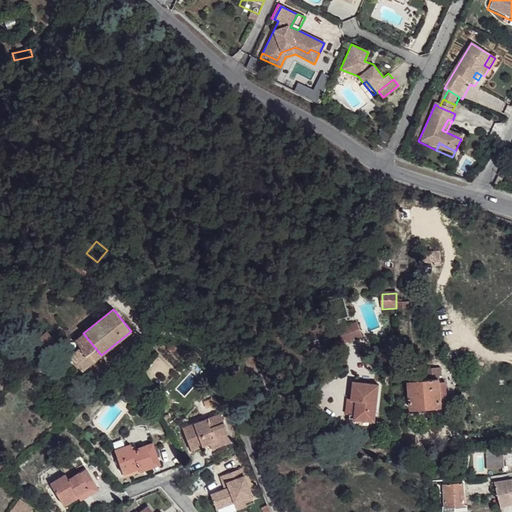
[(343,343),(362,336),(357,322),(337,329),(343,343)]
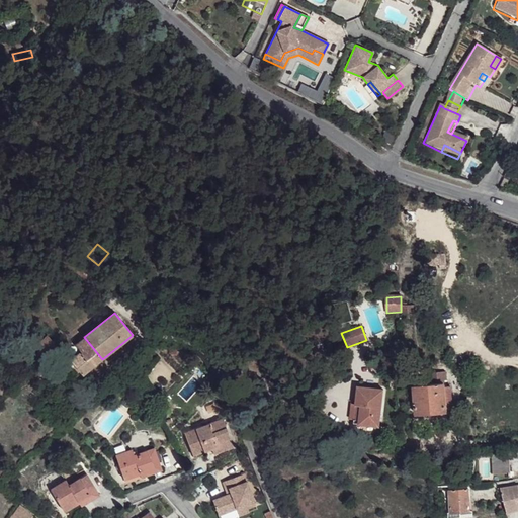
[(81,375),(102,359),(84,337),(74,344),(81,353),(70,362),(81,375)]
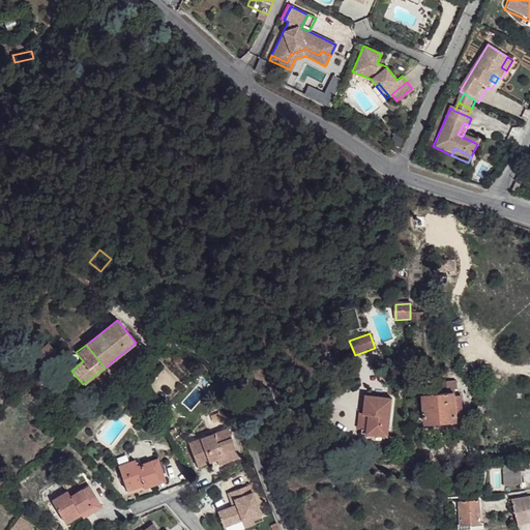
[(457,389),(455,381),(440,382),(442,393),(453,392),(453,390),(457,389)]
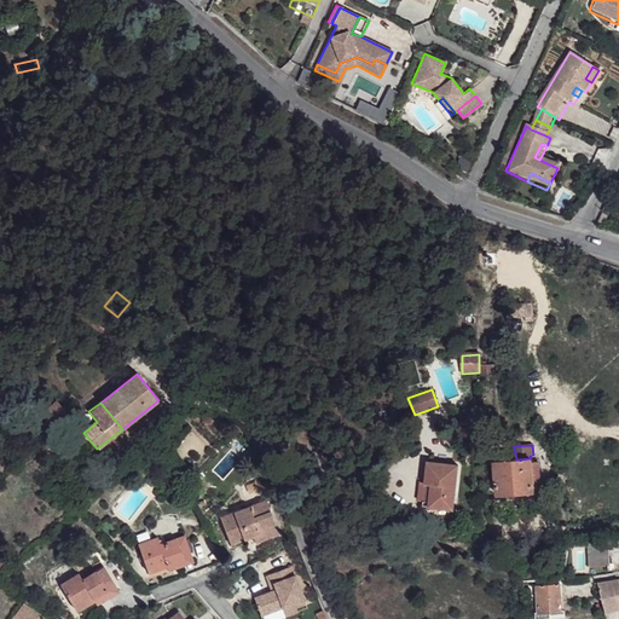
[(510,461),(509,452),(492,453),(493,462),(510,461)]
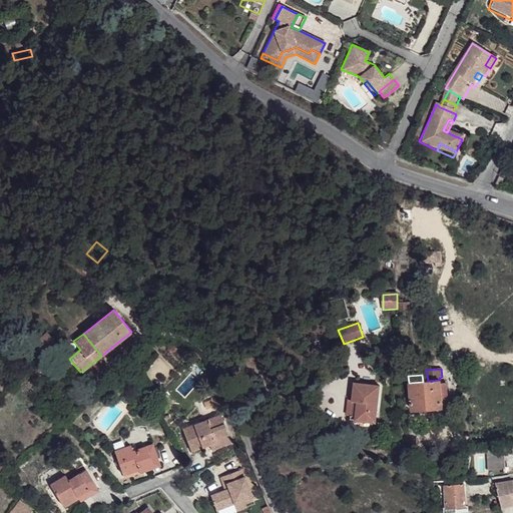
[(439,383),(439,380),(428,381),(423,382),(409,383),(411,410),(441,408),(441,406),(439,383)]
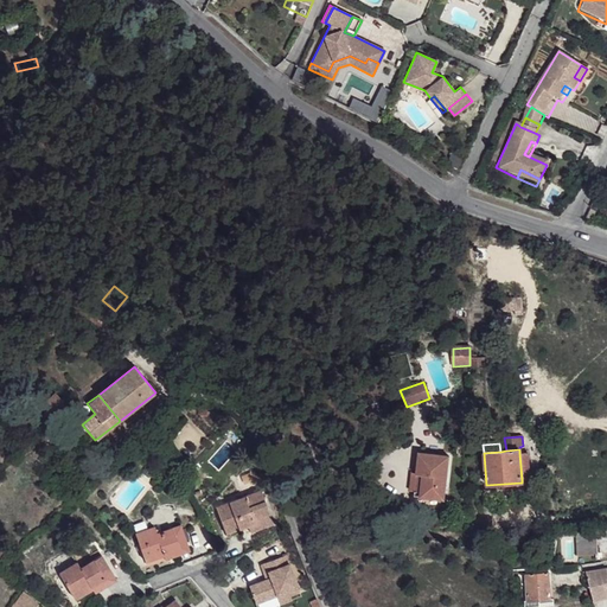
[(421,498),(445,500),(449,454),(419,452),(416,475),(423,475),(421,492),(421,498)]
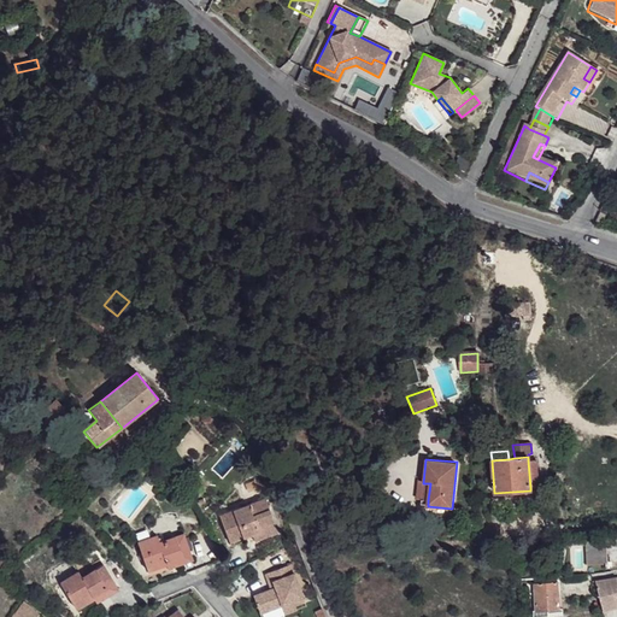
[(539,482),(536,460),(528,460),(530,488),(534,488),(539,482)]
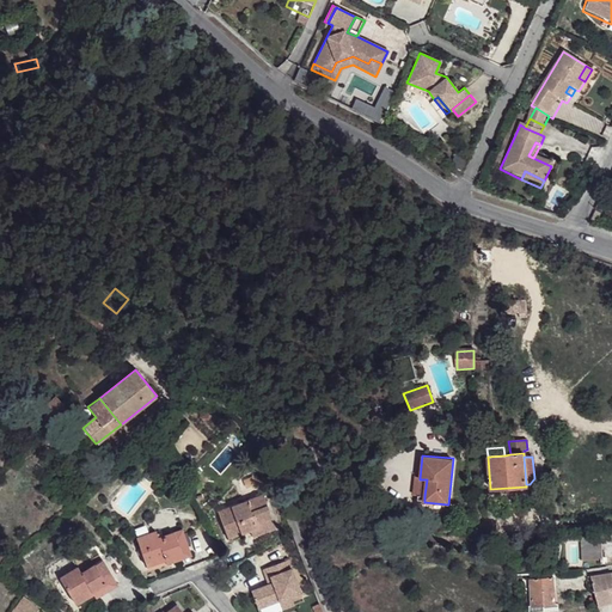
[(424,496),(427,479),(420,479),(415,478),(414,495),(424,496)]
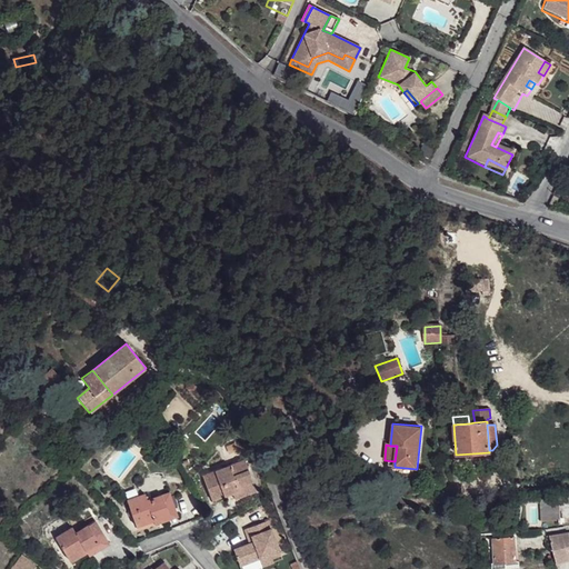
[(255,480),(248,460),(247,458),(203,475),(215,502),(236,495),(243,491),(241,485),(255,480)]
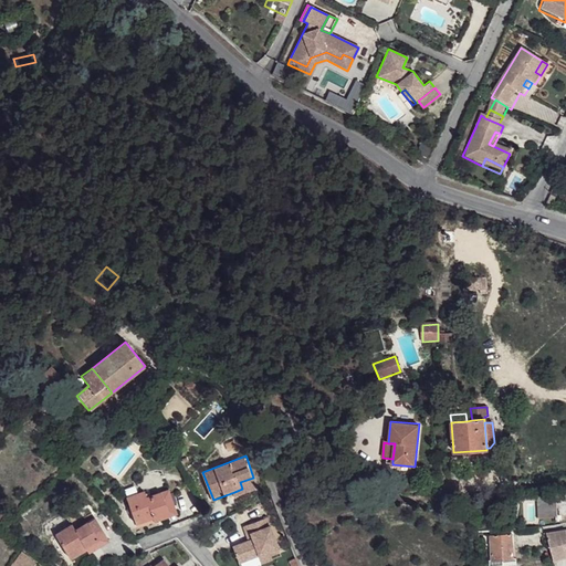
[(242,489),(243,492),(257,486),(253,478),(240,482),(242,489)]
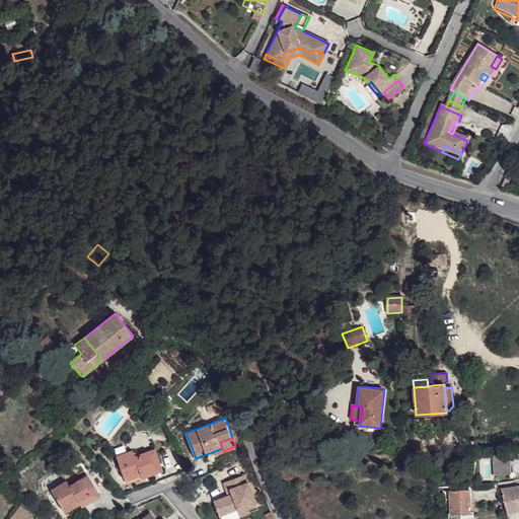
[(117,455),(125,480),(141,475),(140,471),(161,464),(155,447),(135,454),(133,449),(117,455)]
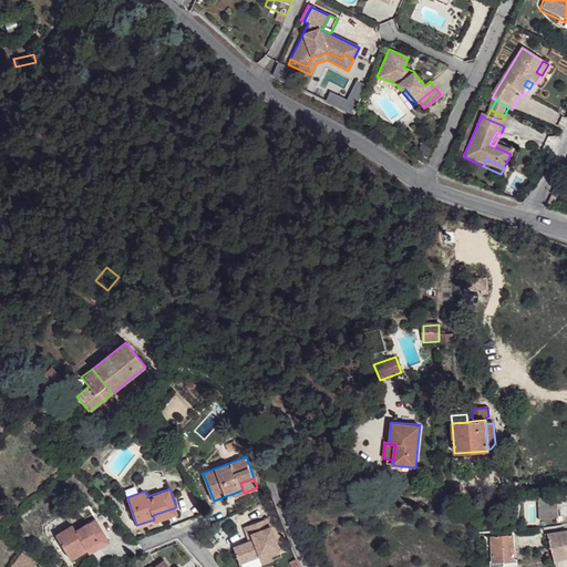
[(538,502),(539,521),(557,519),(557,501),(538,502)]
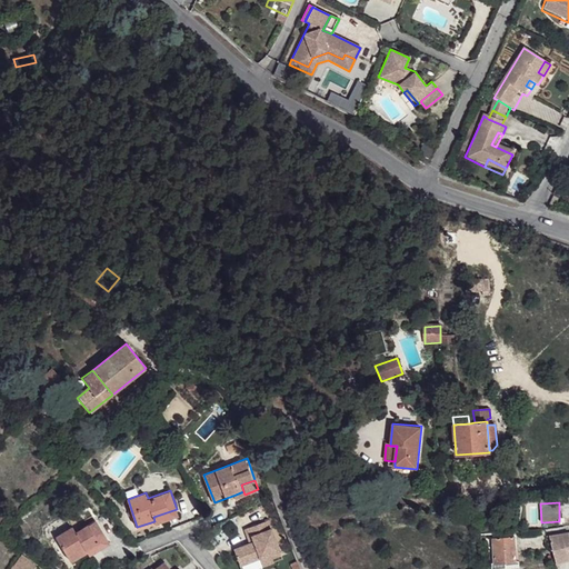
[(179,516),(177,509),(153,517),(155,521),(156,523),(179,516)]
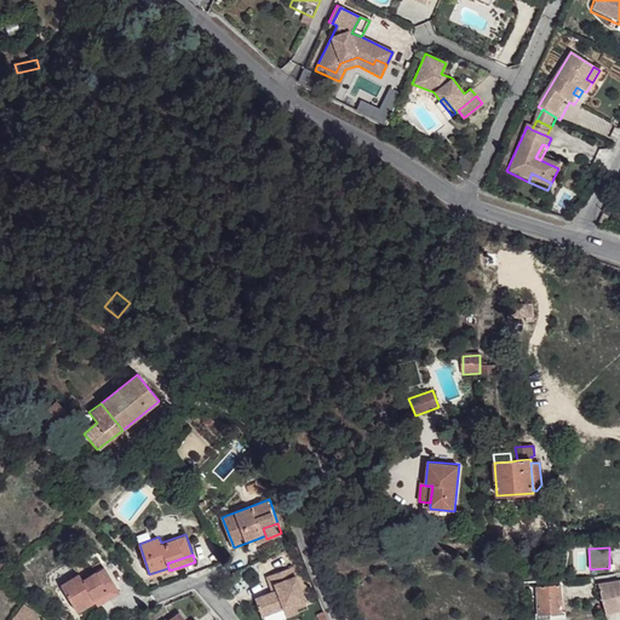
[(82,580),(90,577),(89,574),(102,566),(101,562),(79,574),(82,580)]
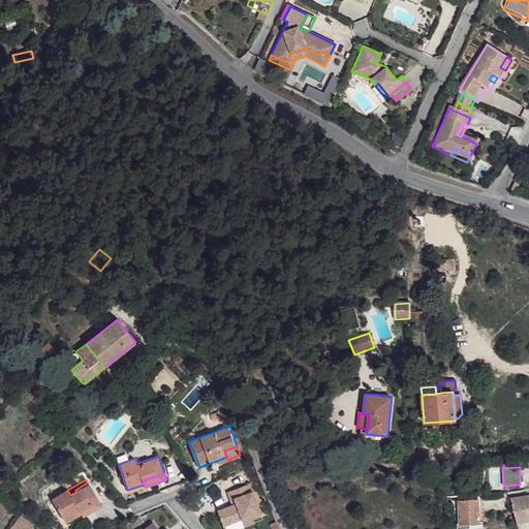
[(52,500),(65,522),(81,512),(80,510),(98,499),(89,484),(76,492),(70,495),(67,490),(52,500)]
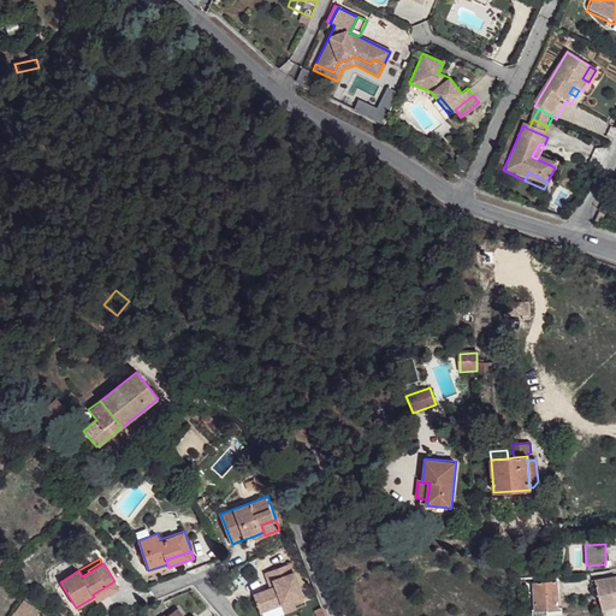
[(291,567),(266,576),(270,586),(273,585),(276,592),(272,593),(254,599),(260,615),(261,615),(283,608),(303,599),(291,567)]
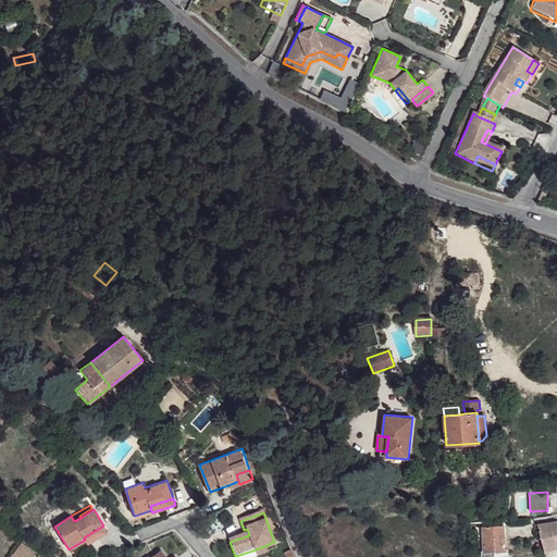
[(537,524),(544,553),(556,549),(556,523),(556,522),(537,524)]
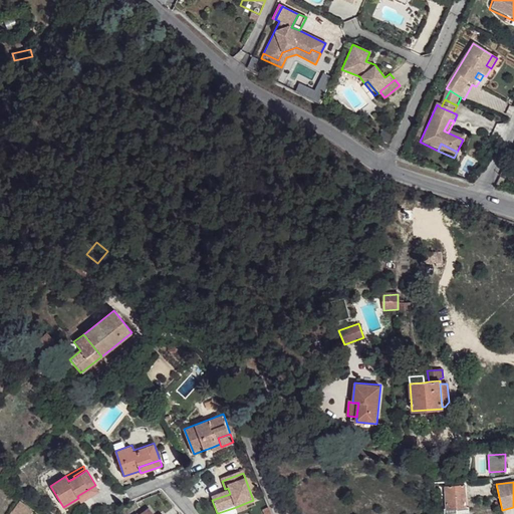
[(78,498),(80,502),(98,491),(95,485),(77,496),(78,498)]
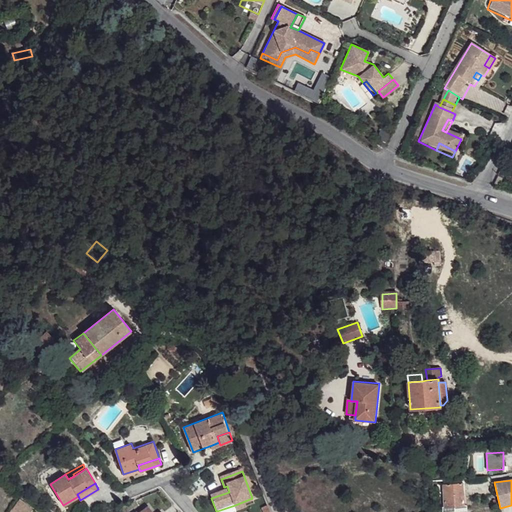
[(464,500),(462,483),(443,485),(444,501),(445,507),(464,505),(464,500)]
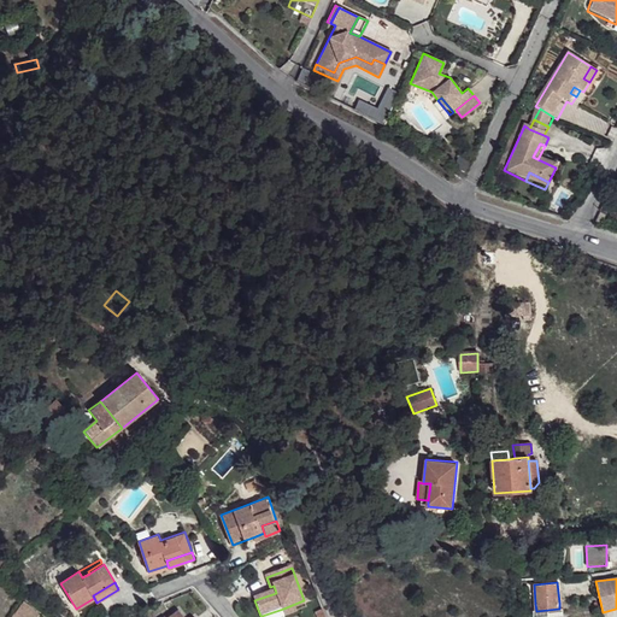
[(24,600),(16,612),(19,616),(36,616),(40,615),(31,605),(24,600)]
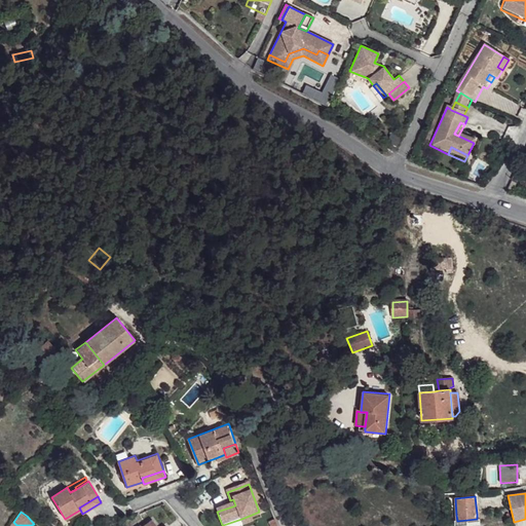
[(259,512),(241,519),(243,525),(245,525),(262,519),(259,512)]
